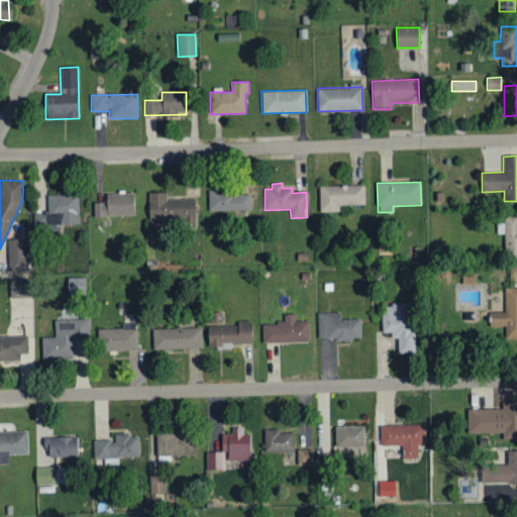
[(365,205),(365,185),(319,186),(319,212),(339,212),(339,205),(365,205)]
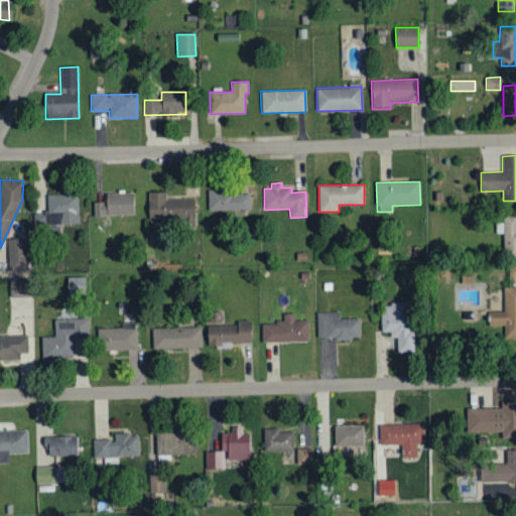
[(133,191),(104,192),(104,203),(93,203),(94,217),(133,216),(133,191)]
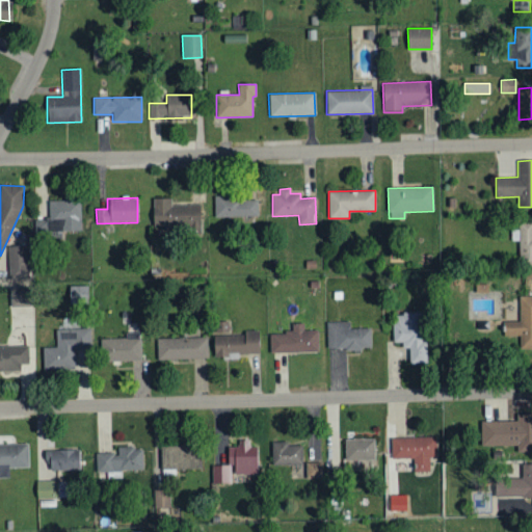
[(258,197),(214,198),(214,217),(258,216),(258,197)]
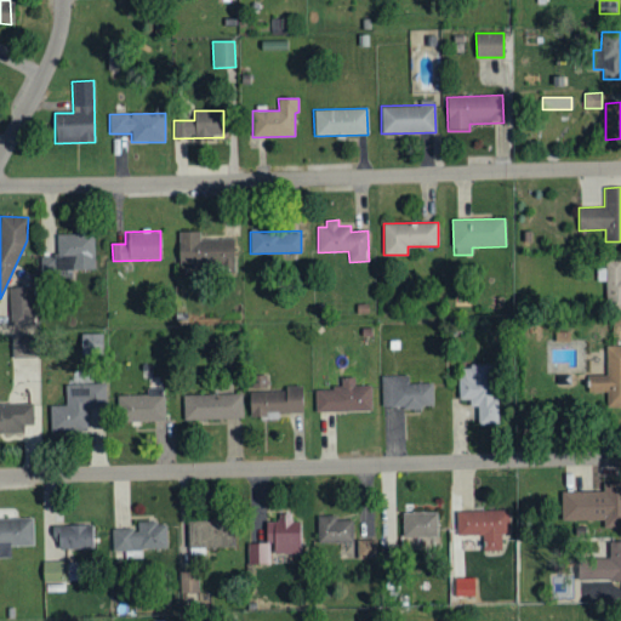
[(200,232),(177,232),(178,266),(234,265),(234,240),(200,240),(200,232)]
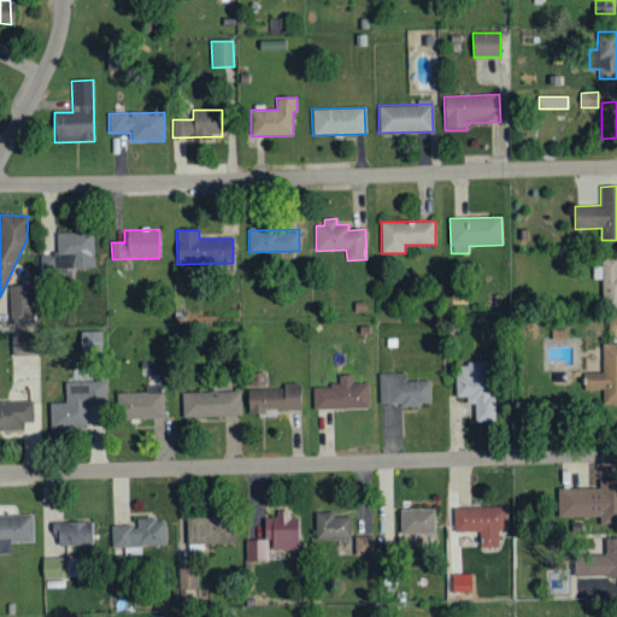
[(93,268),(93,233),(56,234),(57,269),(93,268)]
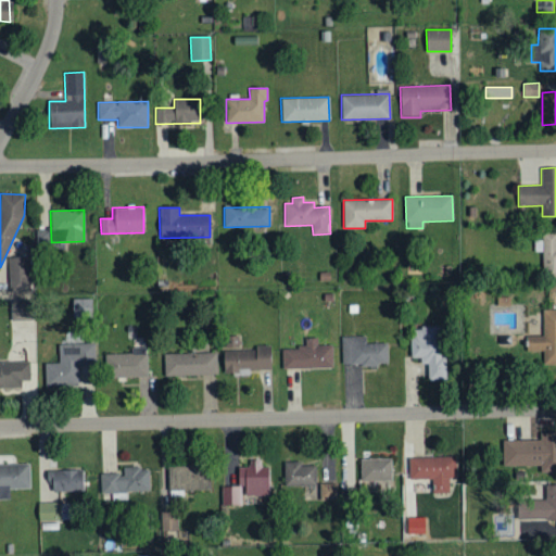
[(542,251),(542,277),(555,277),(555,231),(542,232),(542,240),(534,240),(534,251),(542,251)]
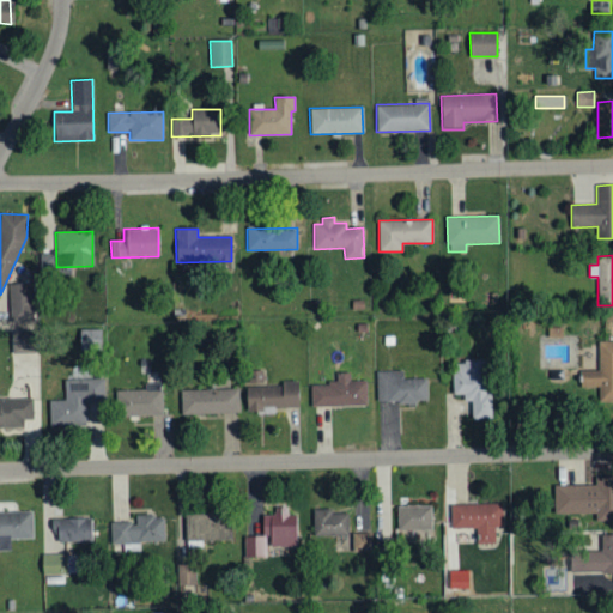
[(32,322),(32,284),(10,284),(11,323),(32,322)]
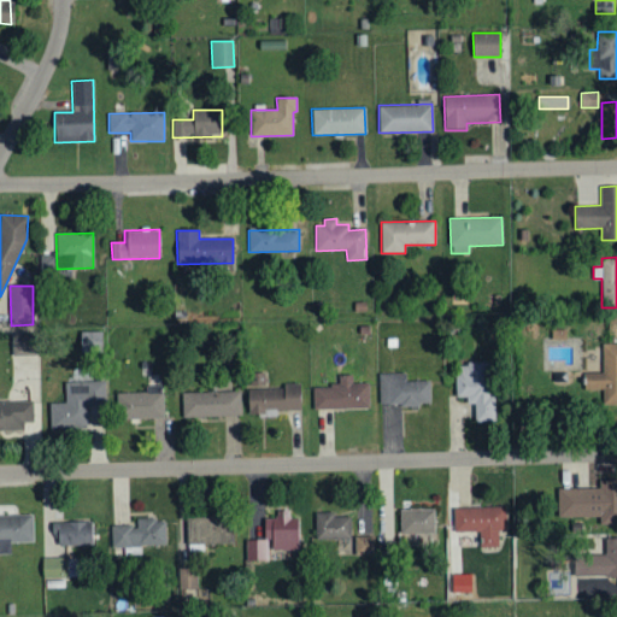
[(81,353),(101,353),(103,333),(81,331),(81,353)]
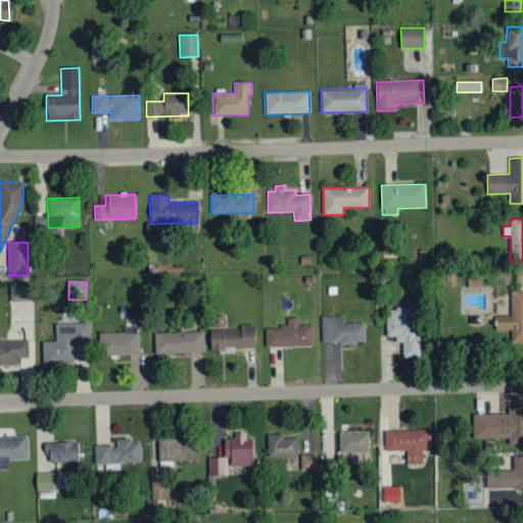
[(10,301),(27,301),(27,283),(10,283),(10,301)]
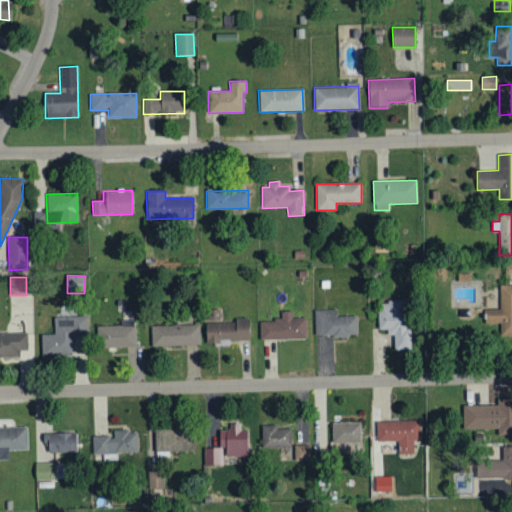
[(511,335),(511,285),(499,286),(500,309),(485,310),(486,324),(499,324),(499,336),(511,335)]
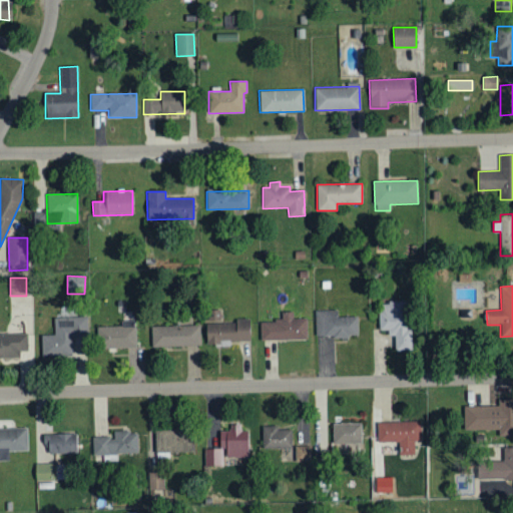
[(406,302),(379,302),(380,333),(395,333),(395,351),(412,351),(411,330),(407,330),(406,302)]
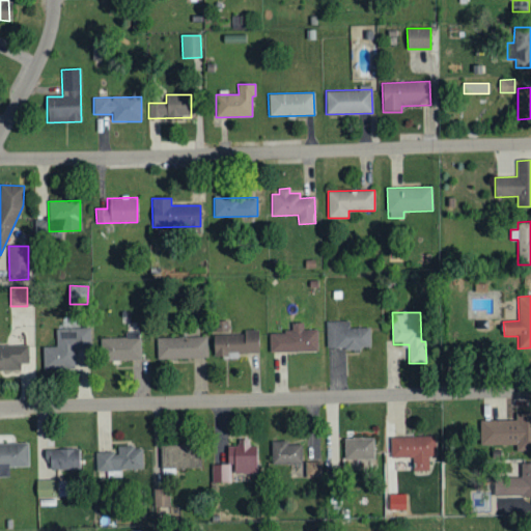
[(215,333),(228,332),(228,322),(214,322),(215,333)]
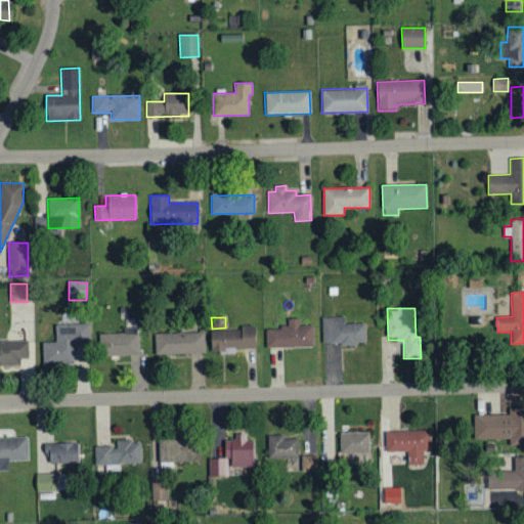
[(365,344),(364,323),(344,323),(344,317),(321,317),(321,345),(365,344)]
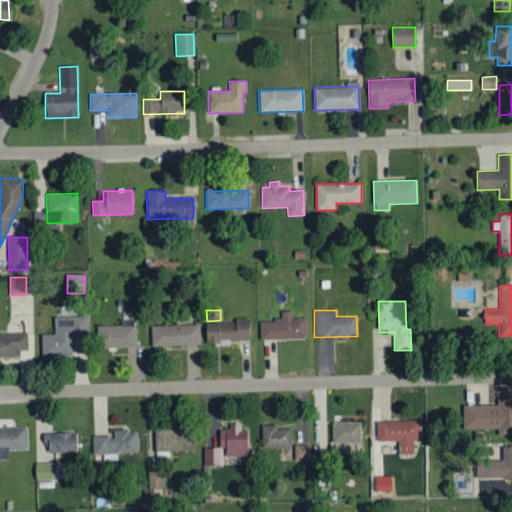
[(306,318),(293,318),(293,311),(281,312),(281,320),(259,321),(260,340),(306,339),(306,318)]
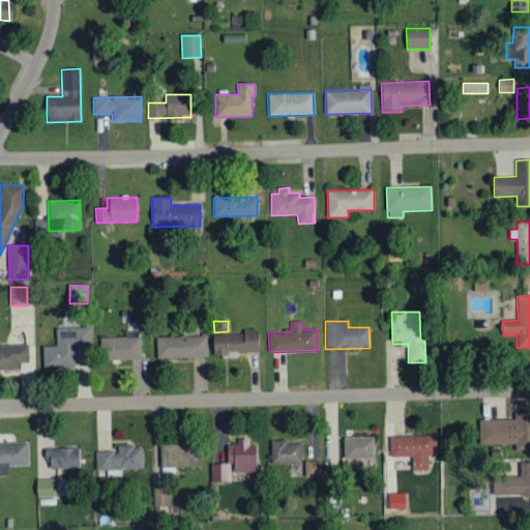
[(90,349),(90,327),(56,328),(56,347),(42,347),(42,369),(74,367),(74,350),(90,349)]
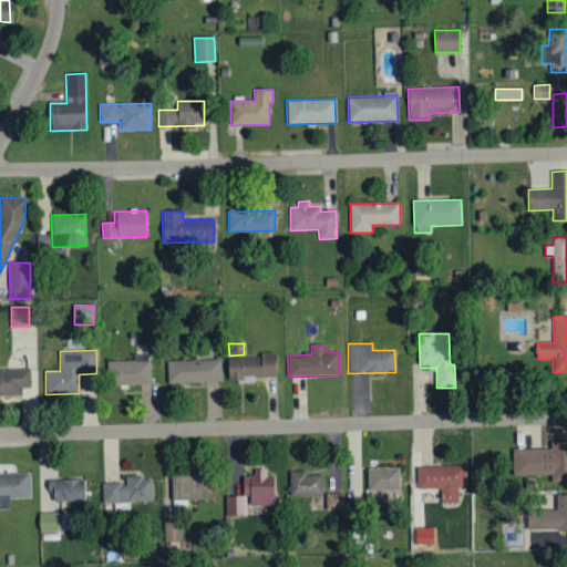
[(276,354),(227,356),(228,383),(255,382),(255,378),(276,378),(276,354)]
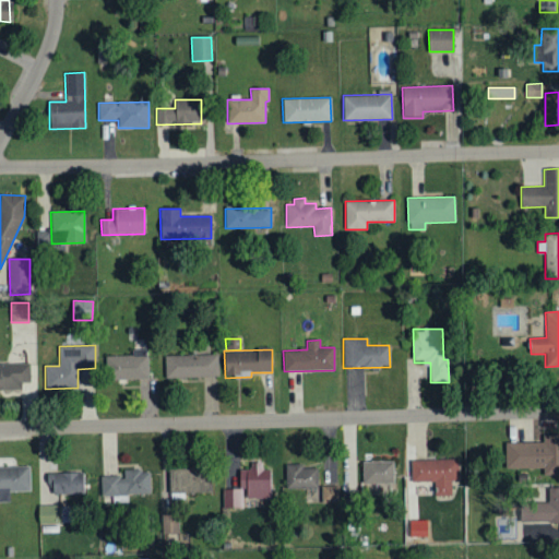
[(165,378),(218,377),(217,355),(165,356),(165,378)]
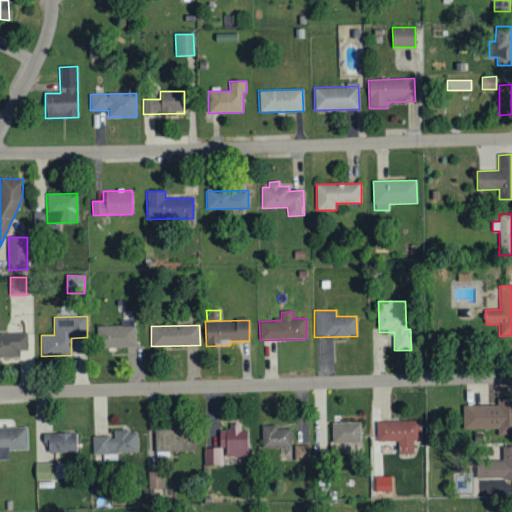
[(97,348),(136,347),(135,326),(96,327),(97,348)]
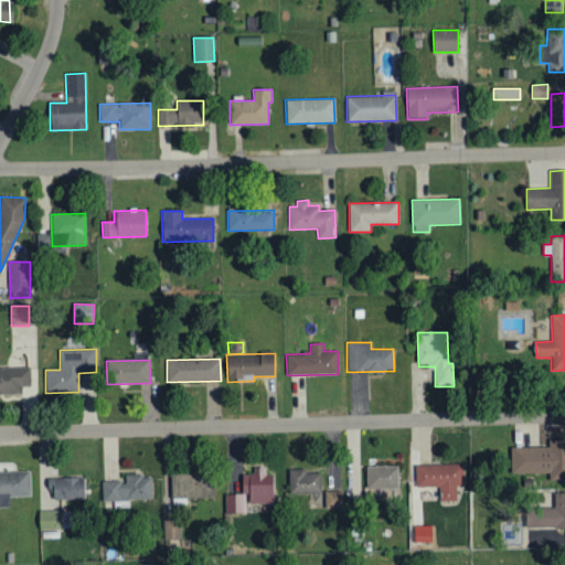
[(0,368),(0,395),(22,395),(22,386),(31,386),(30,368),(0,368)]
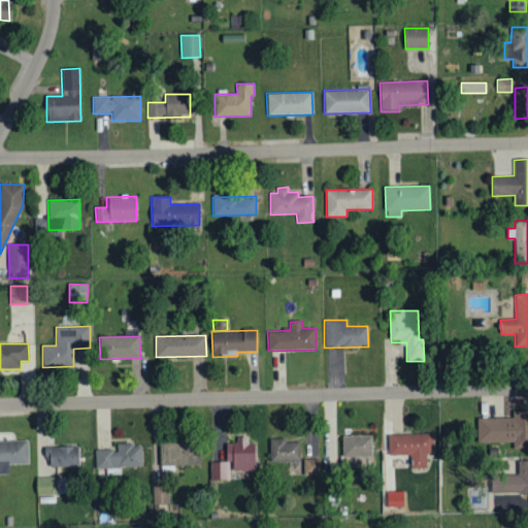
[(513,443),(513,450),(527,449),(527,410),(513,411),(513,418),(477,418),(477,442),(513,443)]
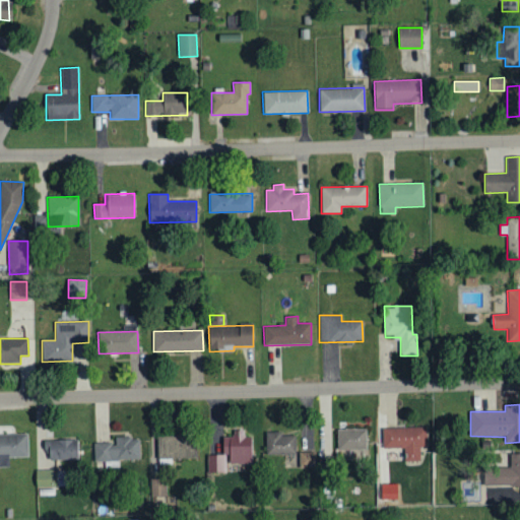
[(404,448),(404,461),(419,461),(419,448),(427,448),(427,428),(382,428),(383,449),(404,448)]
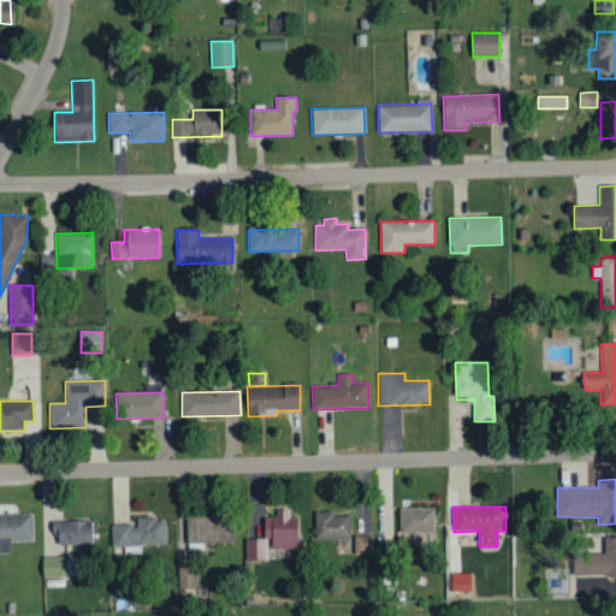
[(433,508),(398,509),(400,534),(433,534),(433,508)]
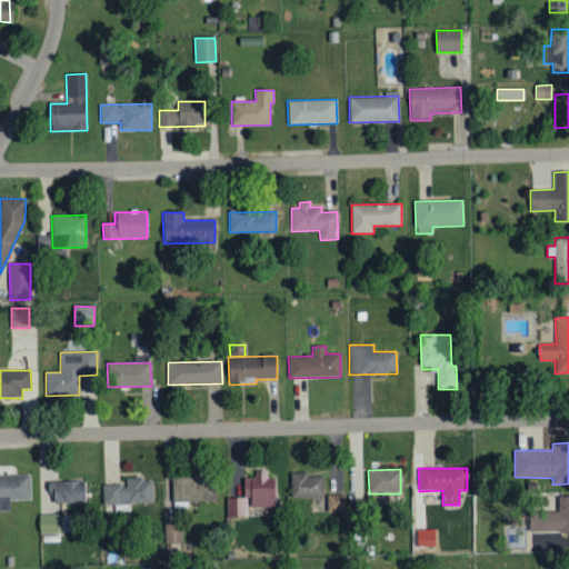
[(276,508),(276,478),(267,477),(267,471),(255,470),(255,478),(245,478),(245,497),(251,498),(251,508),(276,508)]
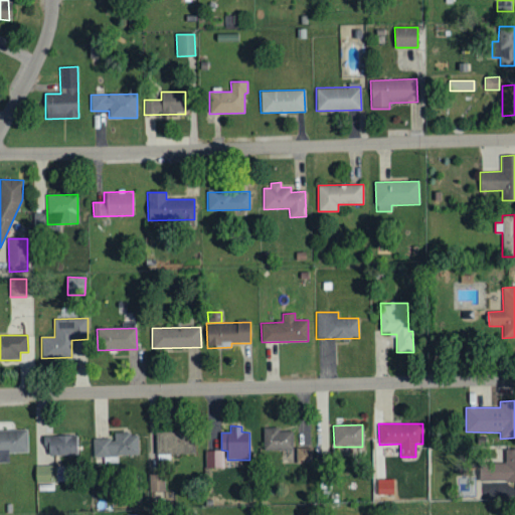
[(293,432),(279,432),(279,427),(263,427),(263,451),(293,451),(293,432)]
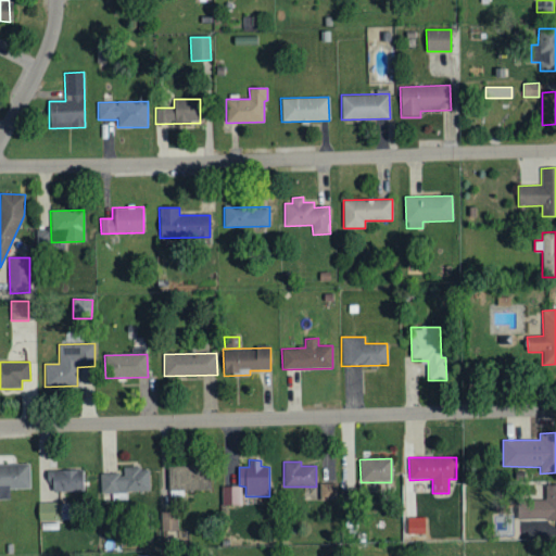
[(0,464),(0,498),(9,500),(9,489),(29,489),(29,464),(0,464)]
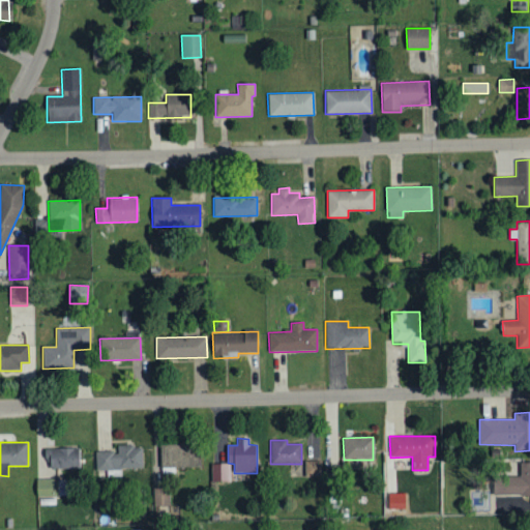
[(200,467),(200,444),(158,445),(158,468),(200,467)]
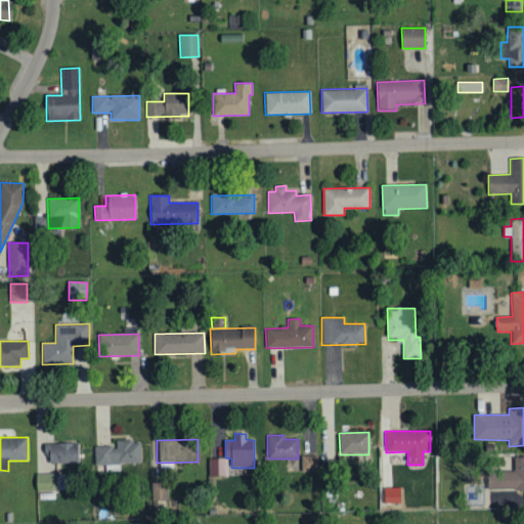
[(95,446),(95,465),(141,464),(140,440),(115,441),(115,446),(95,446)]
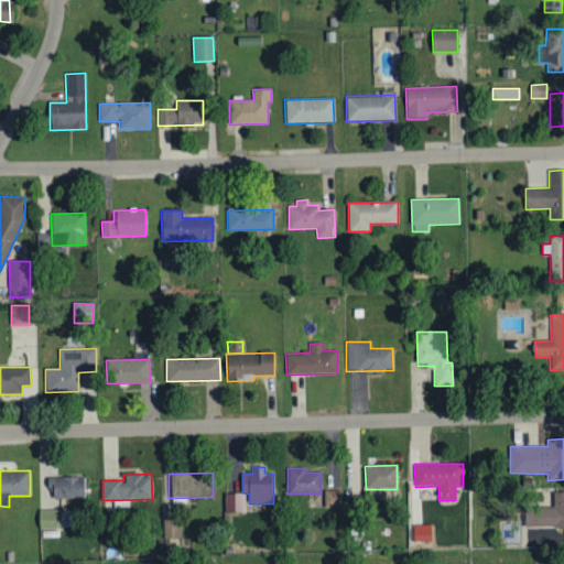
[(51,499),(85,498),(84,477),(50,477),(51,499)]
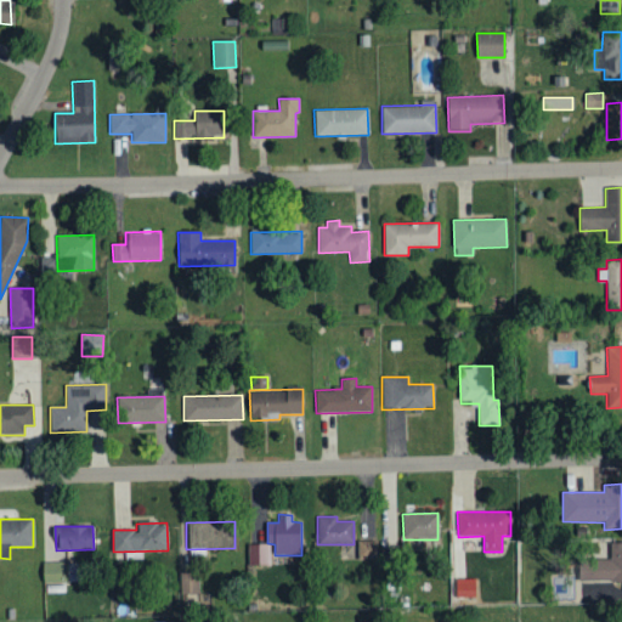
[(357,560),(377,560),(375,541),(357,542),(357,560)]
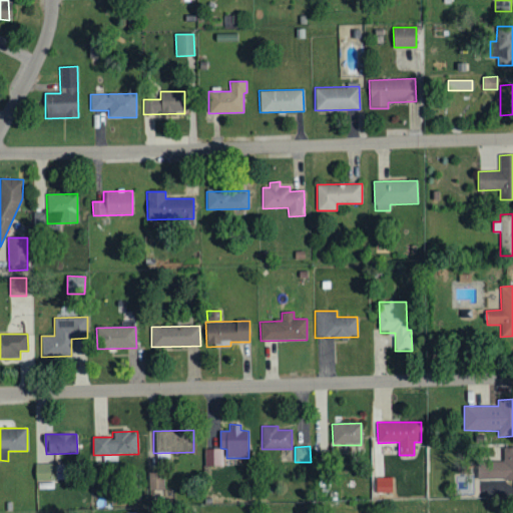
[(512,447),(503,448),(503,462),(478,461),(478,479),(512,479),(512,447)]
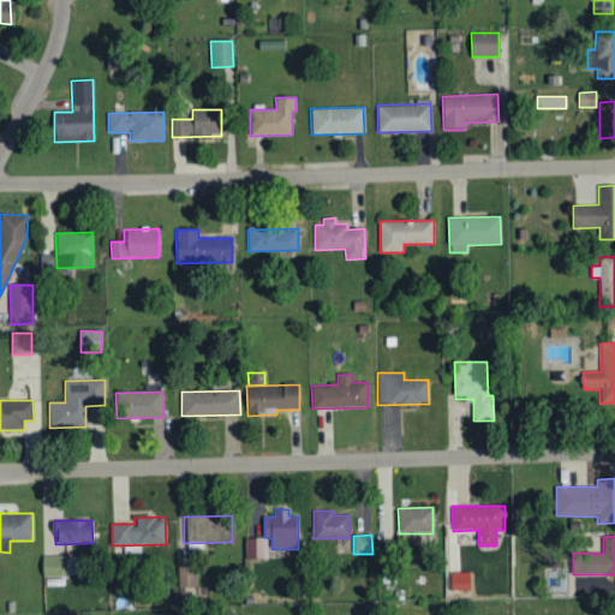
[(267,538),(245,538),(245,560),(267,560),(267,538)]
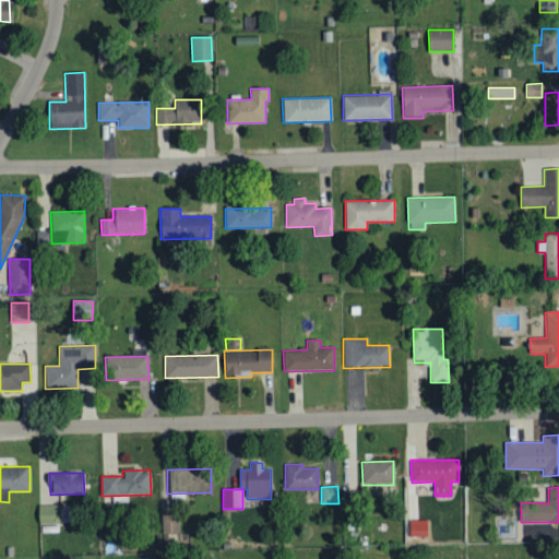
[(178,533),(178,515),(162,515),(162,534),(178,533)]
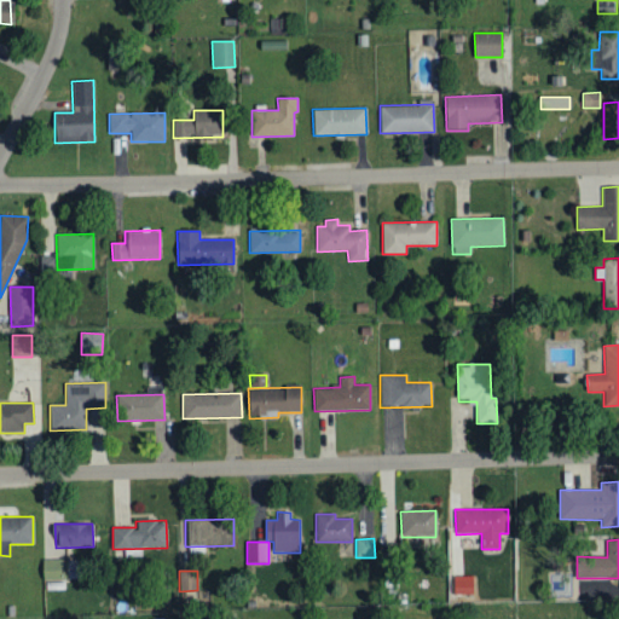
[(473,595),(473,577),(453,576),(452,595),(473,595)]
